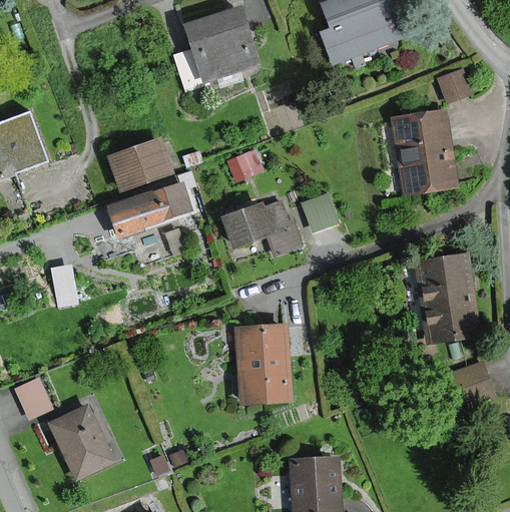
[(327,0),(320,3),(329,28),(319,31),(330,62),(399,37),(385,0),(327,0)]
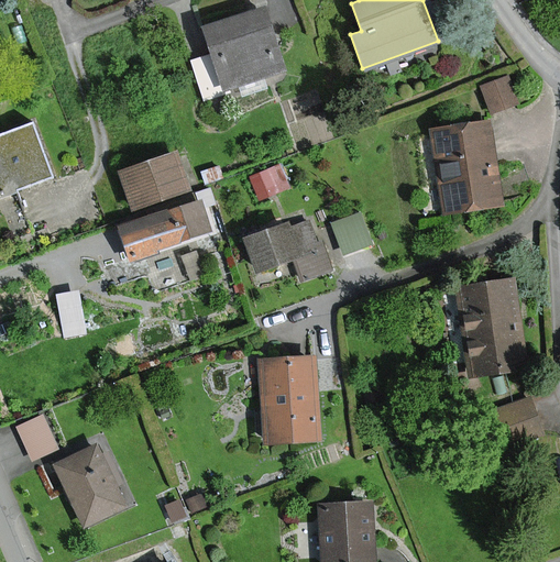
[(257,8),(200,28),(221,88),(278,69),(257,8)]
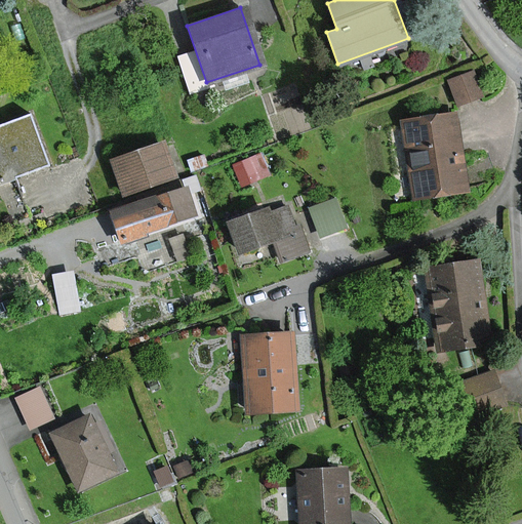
[(470,71),(444,80),(453,106),(479,96),(470,71)]
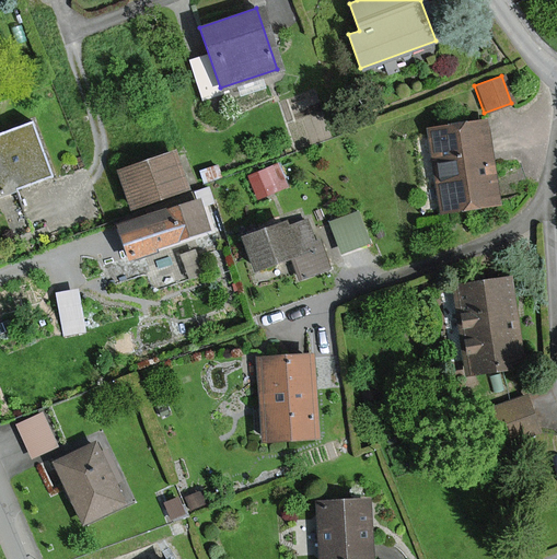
[(486,119),(427,128),(440,211),(498,204),(486,119)]
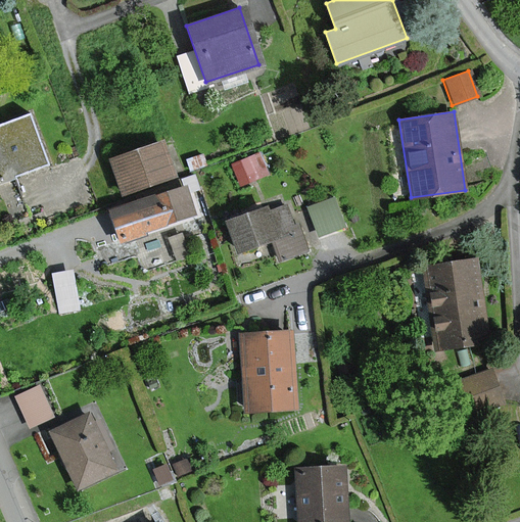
[(28,113),(0,123),(0,180),(46,163),(28,113)]
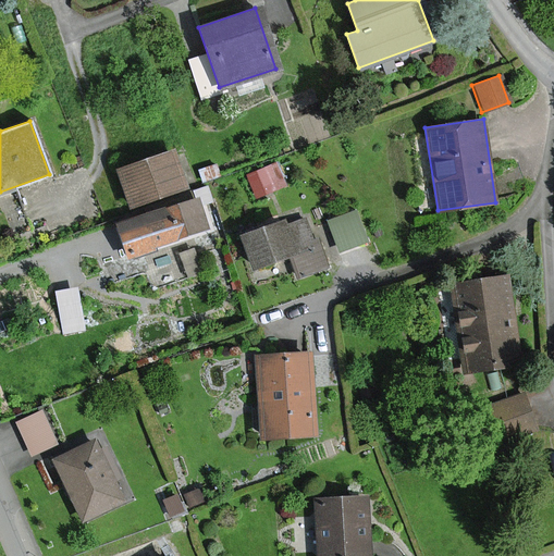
[(171,149),(115,170),(128,207),(185,187),(183,183),(171,149)]
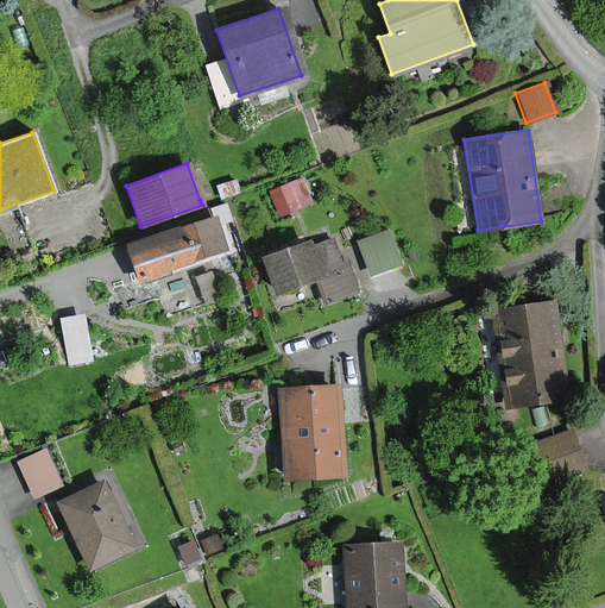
[(307,201),(298,179),(269,190),(278,213),(307,201)]
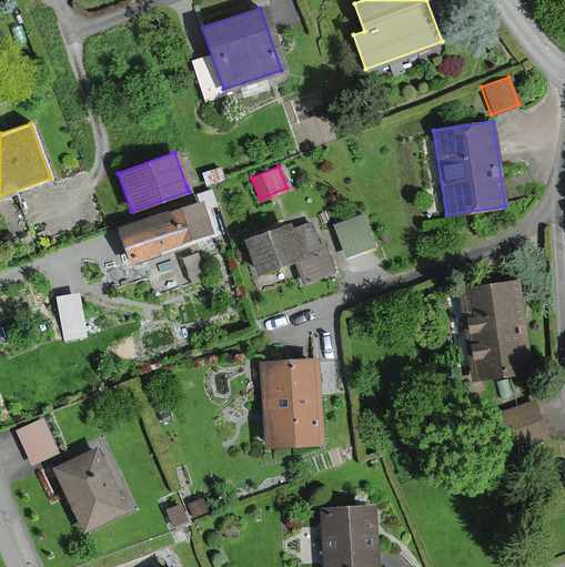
[(200,200),(192,202),(189,192),(131,212),(114,219),(118,229),(129,261),(178,243),(184,241),(211,232),(200,200)]
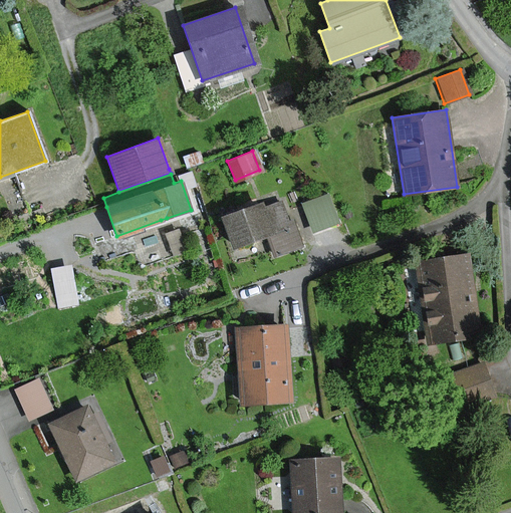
[(334,222),(323,195),(299,204),(310,232),(334,222)]
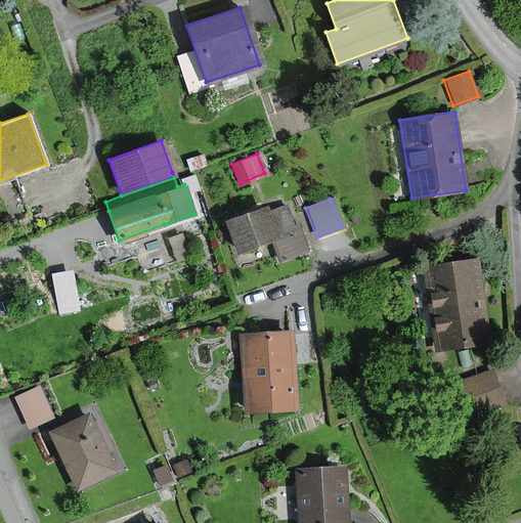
[(266,206),(227,219),(237,249),(271,236),(279,260),(304,251),(296,225),(292,226),(285,207),(269,212),(266,206)]
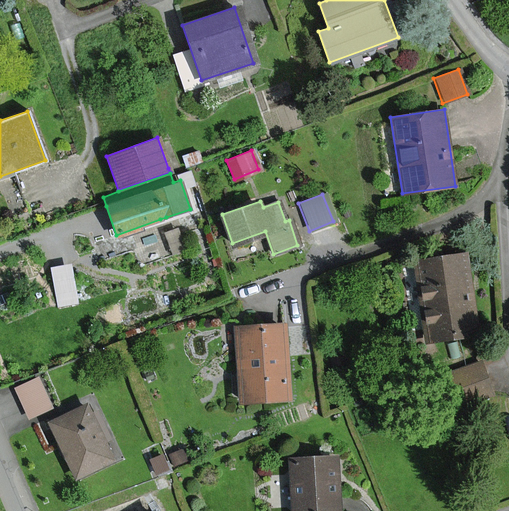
[(465,255),(418,260),(427,341),(474,335),(465,255)]
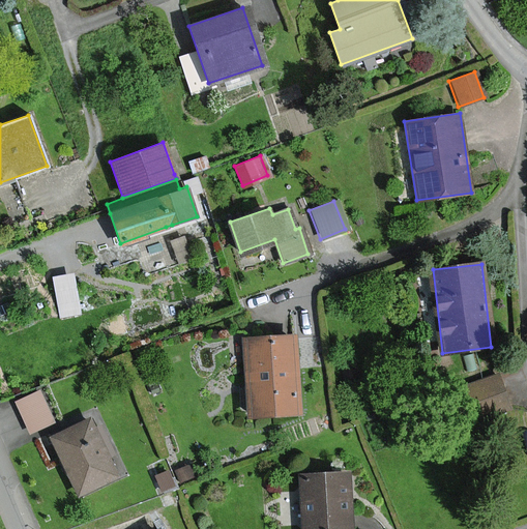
[(76,311),(70,274),(51,277),(57,314),(76,311)]
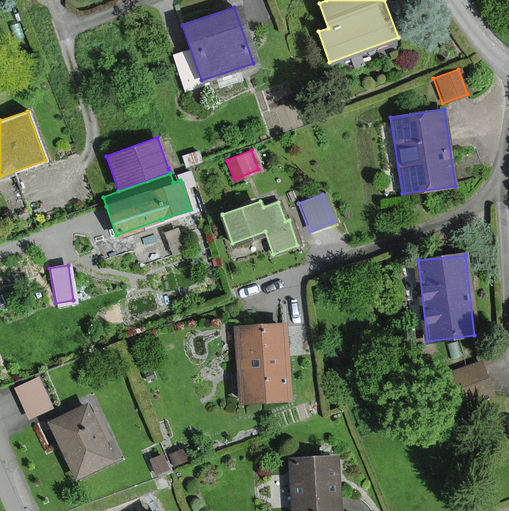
[(283,324),(234,327),(239,402),(288,399),(283,324)]
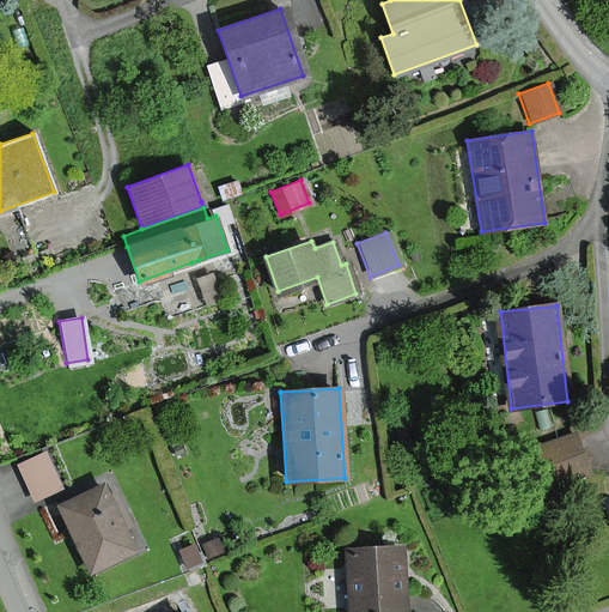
[(548,477),(585,467),(574,425),(539,435),(548,477)]
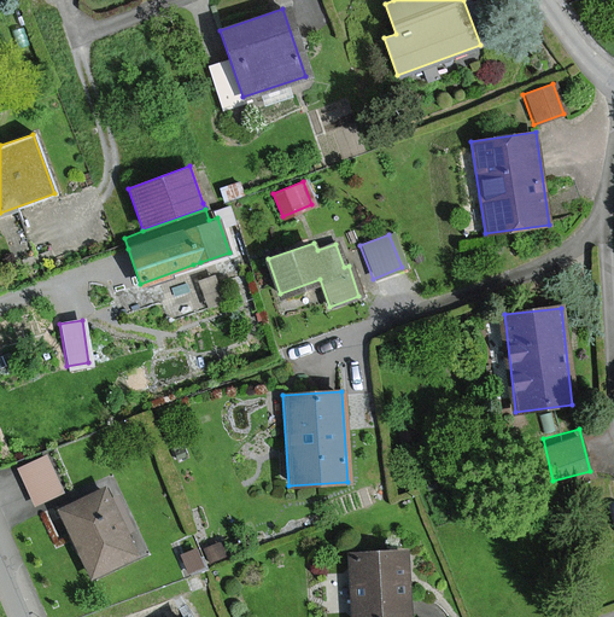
[(58,493),(42,458),(18,469),(33,502),(58,493)]
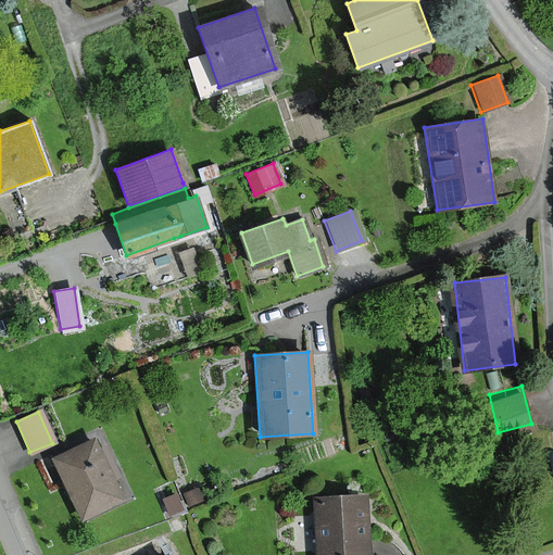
[(95,437),(51,459),(83,518),(125,496),(95,437)]
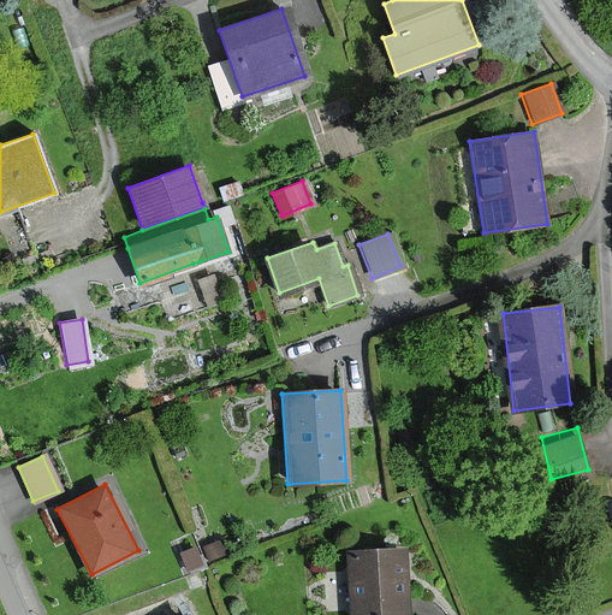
[(406,614),(404,550),(349,553),(351,614),(406,614)]
